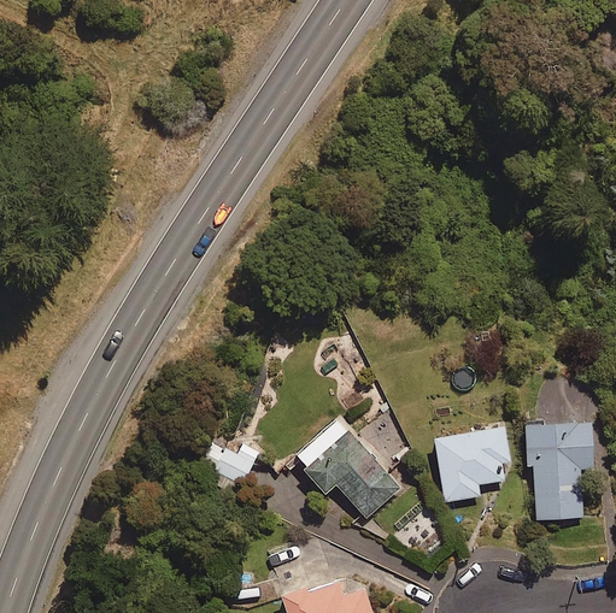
[(399,490),(338,419),(293,458),(324,494),(335,484),(365,519),(399,490)]
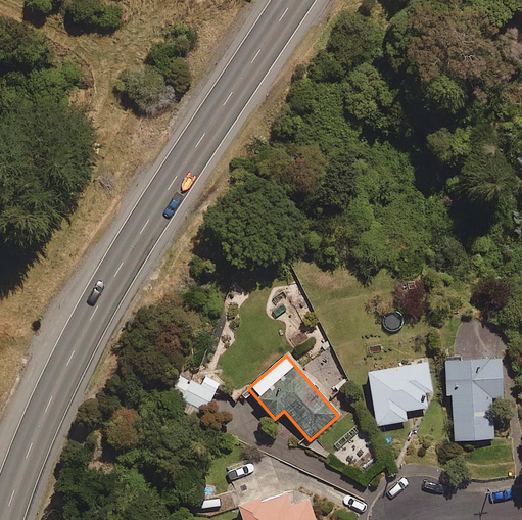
[(501,358),(444,360),(446,395),(452,394),(454,441),(493,439),(491,397),(503,397),(501,358)]
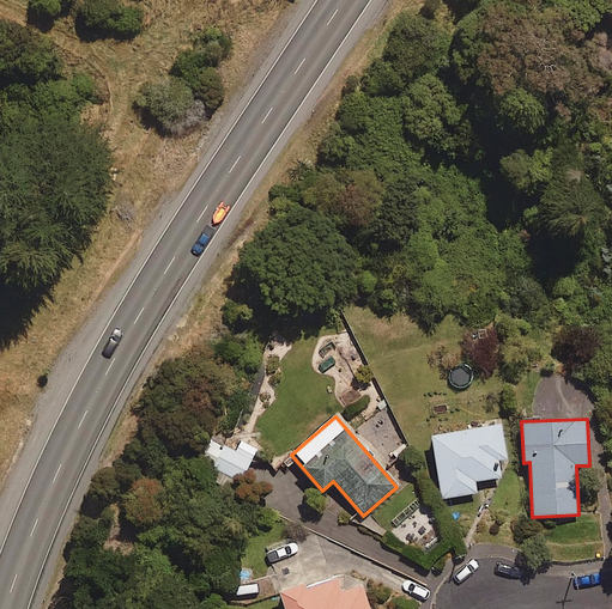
[(507,460),(501,424),(431,434),(442,499),(474,494),(473,482),(500,477),(496,462),(507,460)]
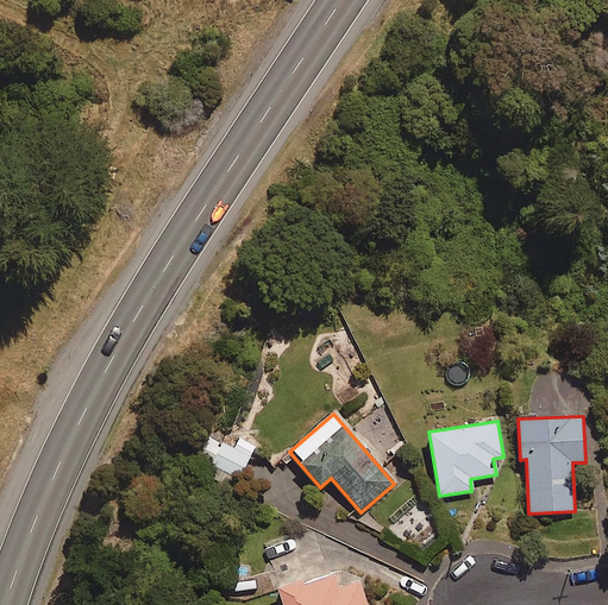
[(393,424),(368,440),(386,466),(409,451),(393,424)]
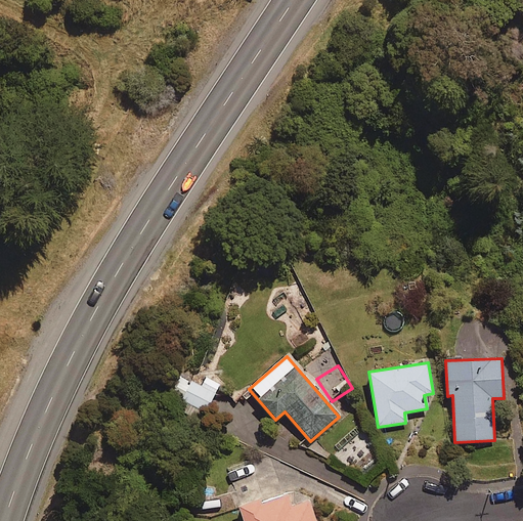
[(219,385),(206,379),(202,386),(187,380),(175,409),(203,422),(219,385)]
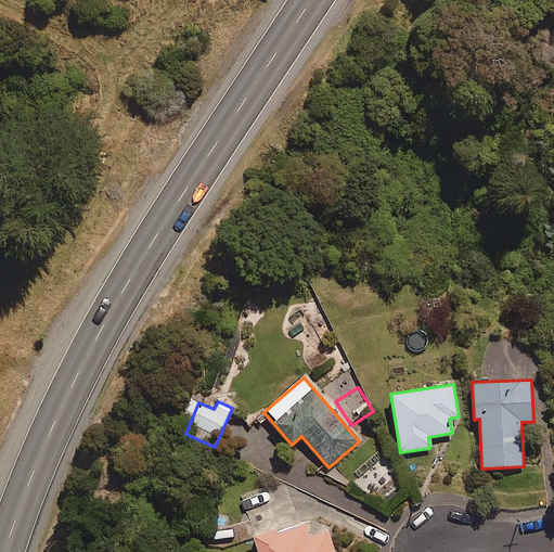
[(309,536),(306,524),(281,531),(280,527),(254,536),(259,551),(333,551),(326,530),(309,536)]
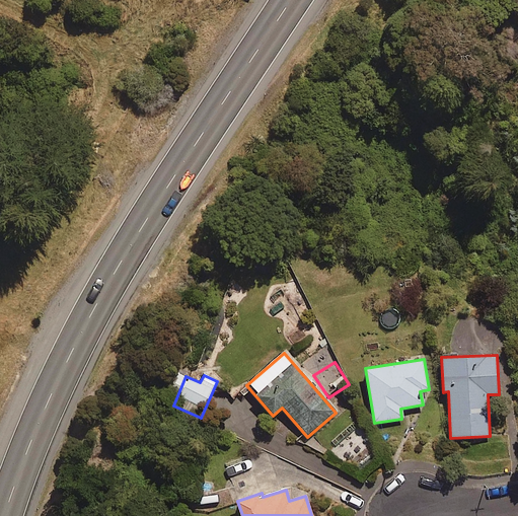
[(235,507),(233,492),(203,497),(206,512),(235,507)]
